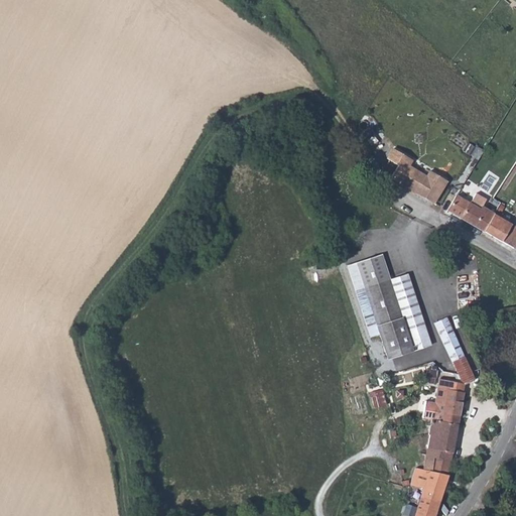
[(470,154),(477,158),(482,150),(474,146),(470,154)]
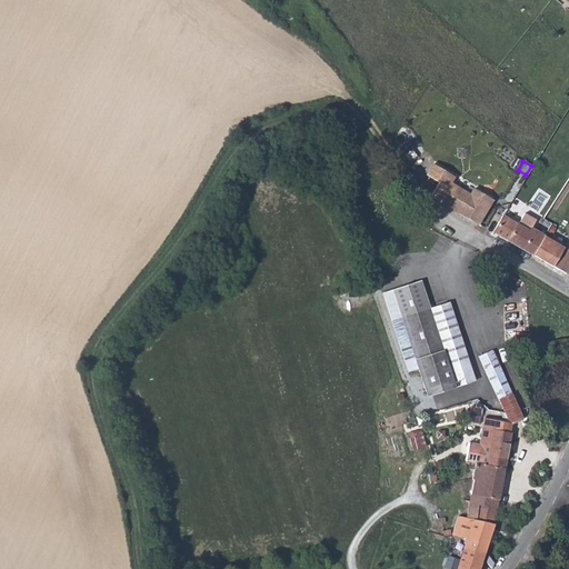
[(456,192),(439,181),(433,192),(450,203),(456,192)]
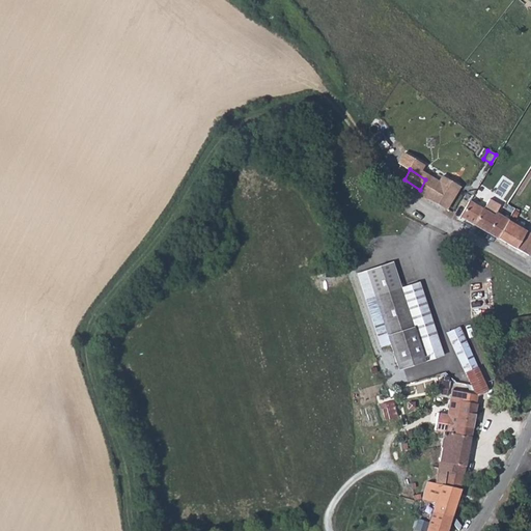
[(445,192),(425,179),(420,190),(439,202),(445,192)]
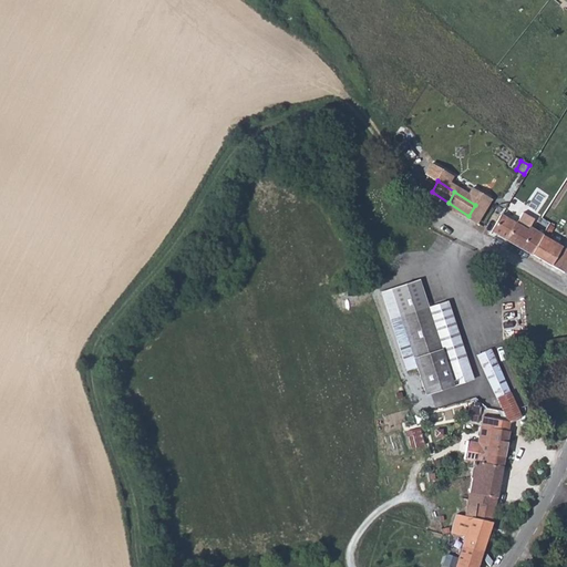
[(521,212),(517,218),(507,214),(497,229),(534,250),(544,232),(529,224),(533,218),(521,212)]
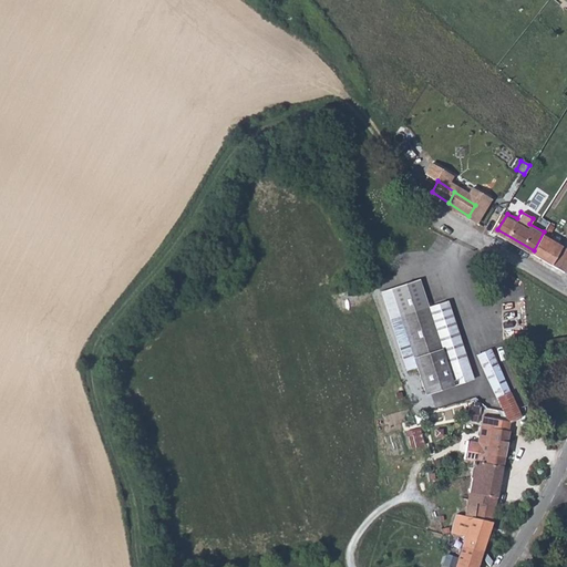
[(564,243),(544,232),(534,250),(553,261),(564,243)]
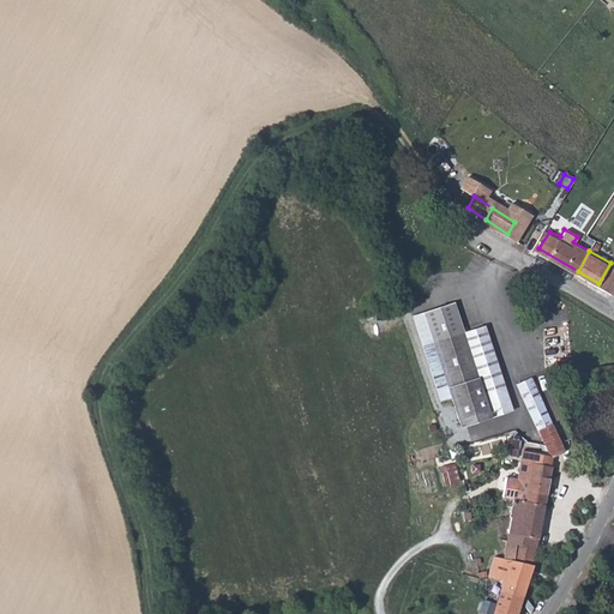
[(613,289),(613,264),(611,263),(599,283),(613,290),(613,289)]
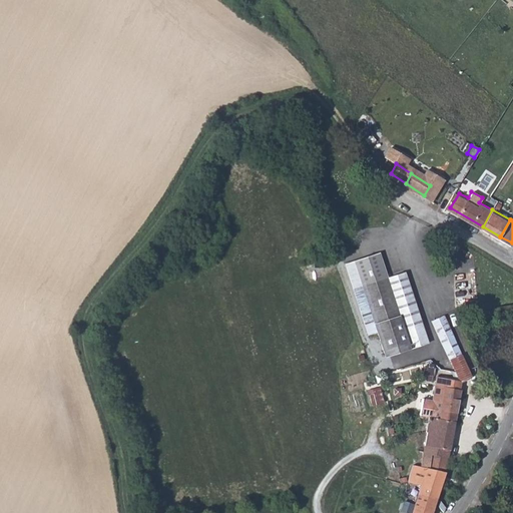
[(375,319),(367,322),(371,334),(379,332),(387,357),(431,343),(408,272),(391,277),(383,251),(349,263),(357,289),(364,287),(375,319)]
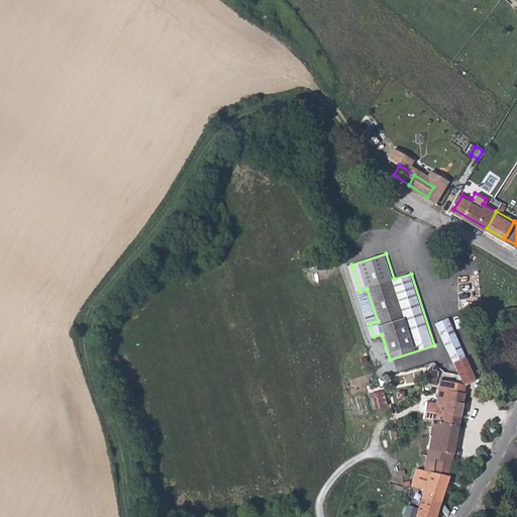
[(378,321),(367,289),(359,291),(370,324),(378,321)]
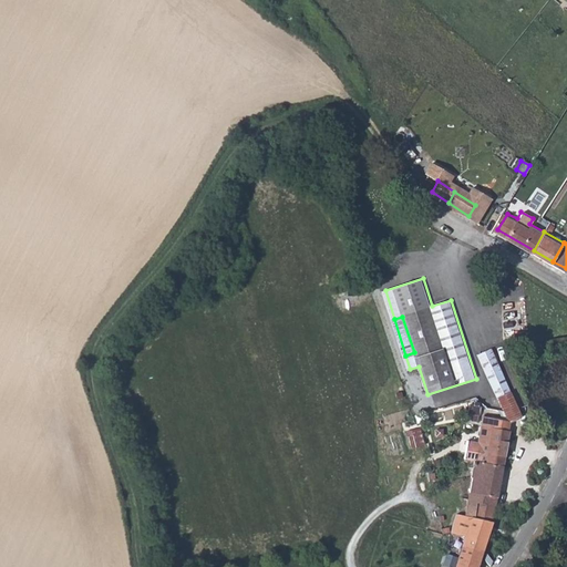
[(482,357),(494,379),(509,411),(491,408),(490,416),(514,422),(523,416),(526,414),(494,347),(483,351),(482,357)]
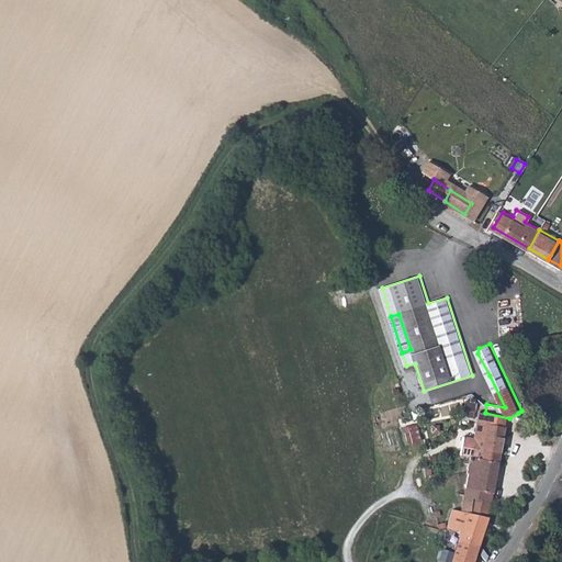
[(509,418),(485,413),(481,434),(474,453),(501,459),(508,427),(509,418)]
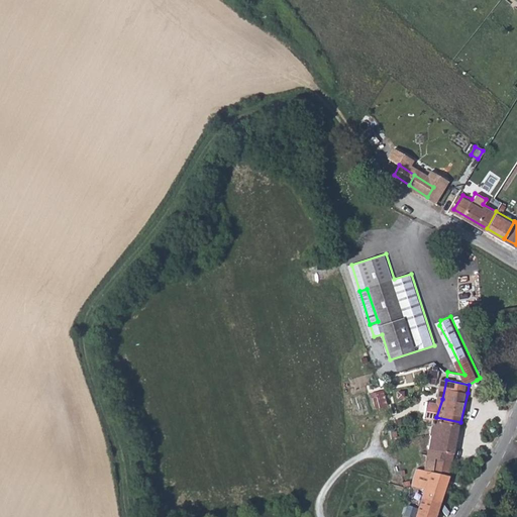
[(382,391),(370,393),(374,409),(386,406),(382,391)]
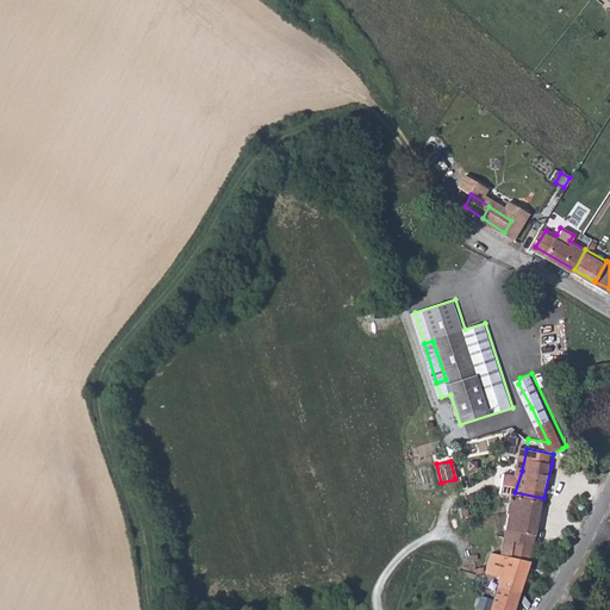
[(504,487),(515,492),(522,471),(510,467),(504,487)]
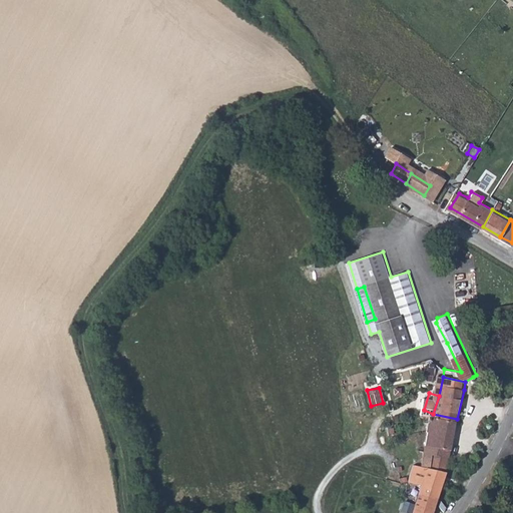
[(457,419),(433,414),(431,425),(427,451),(432,453),(447,457),(457,419)]
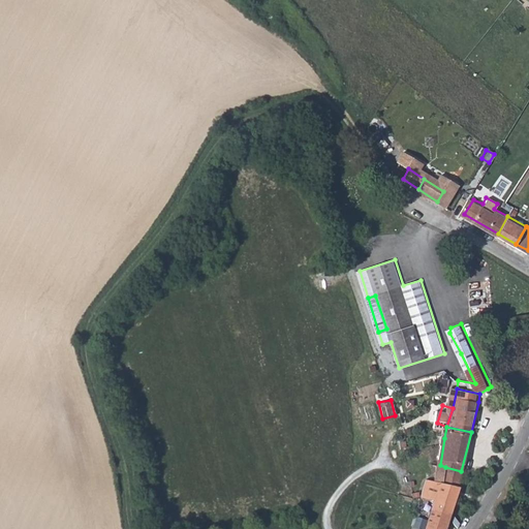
[(425,478),(421,491),(406,528),(438,528),(461,471),(445,467),(444,472),(438,470),(436,474),(427,471),(425,478)]
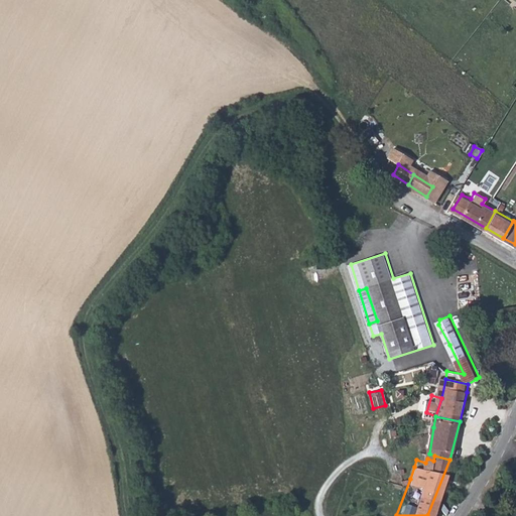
[(471,468),(466,475),(470,477),(476,469),(471,468)]
